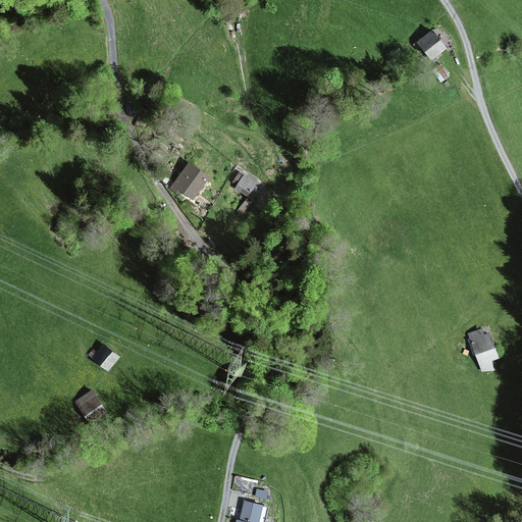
[(447,49),(432,30),(413,45),(417,51),(421,49),(431,61),(447,49)]
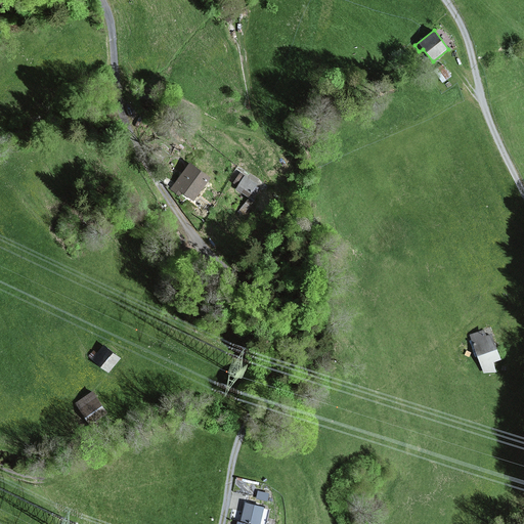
[(451,77),(442,64),(433,72),(442,84),(451,77)]
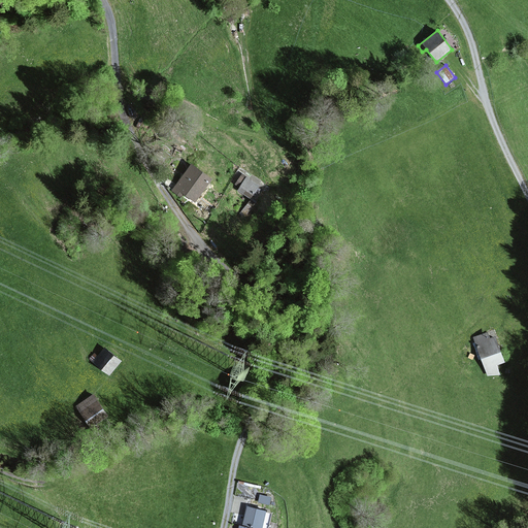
[(211,178),(190,164),(173,189),(195,203),(211,178)]
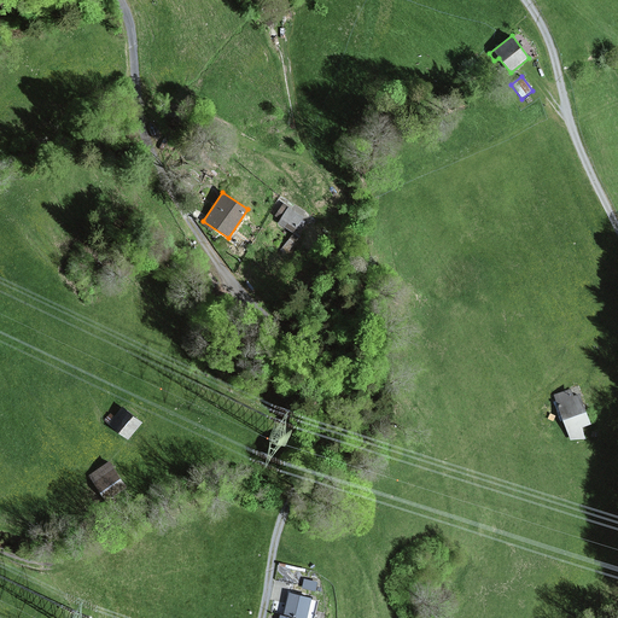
[(302,220),(303,219),(283,205),(274,216),(280,220),(278,223),(293,233),(295,231),(301,234),(308,223),(302,220)]
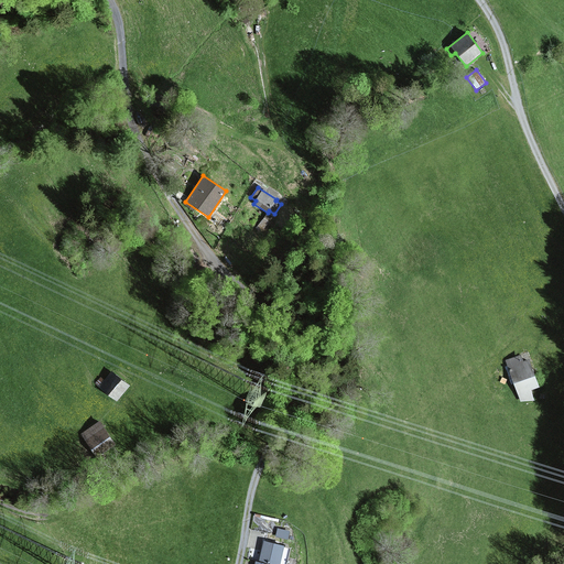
[(274,217),(269,213),(253,231),(259,236),(274,217)]
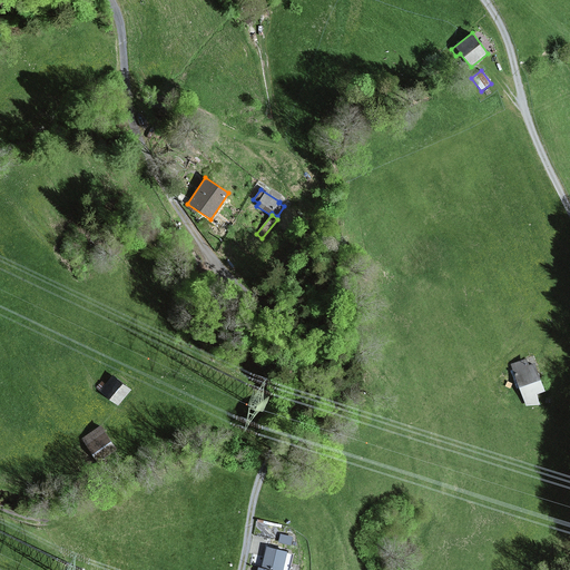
[(199,266),(192,254),(180,261),(189,273),(199,266)]
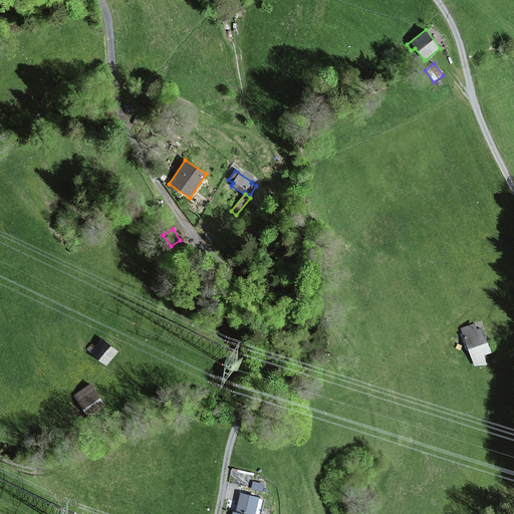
[(475,324),(461,329),(474,366),(486,365),(483,356),(491,353),(482,328),(477,330),(475,324)]
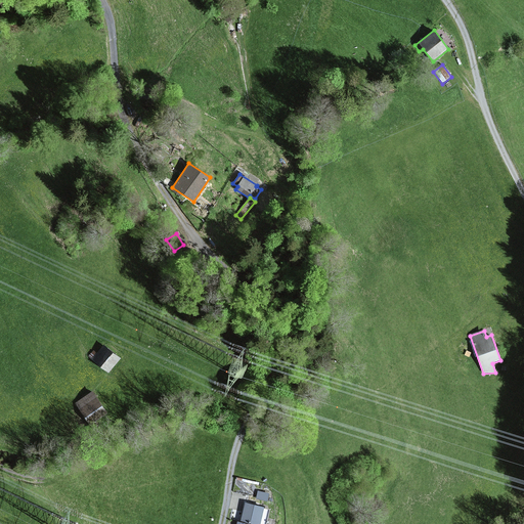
[(119,357),(102,347),(92,362),(108,373),(119,357)]
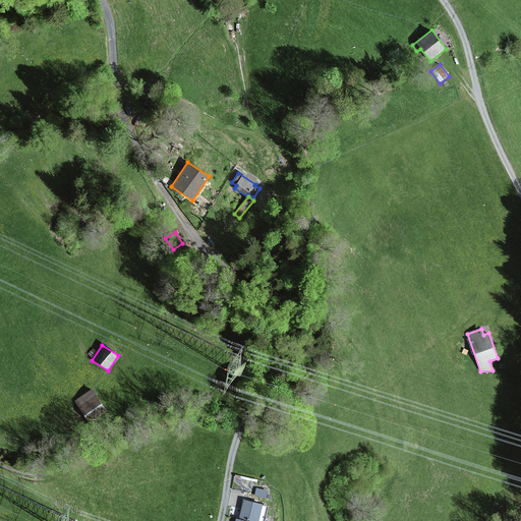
[(89,394),(71,404),(82,422),(100,412),(89,394)]
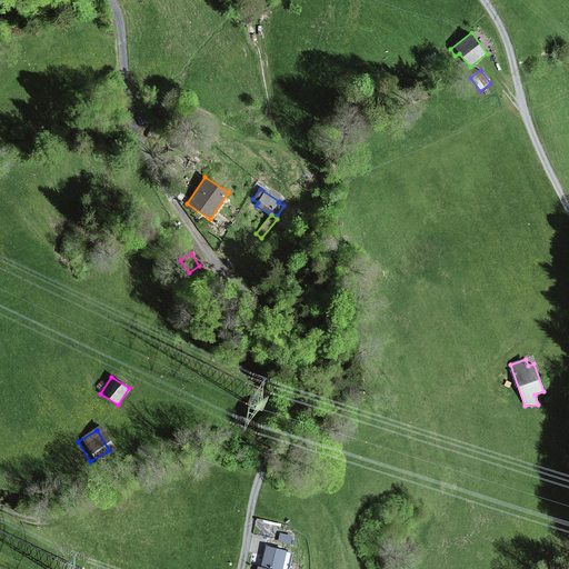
[(292,537),(279,533),(278,542),(290,545),(292,537)]
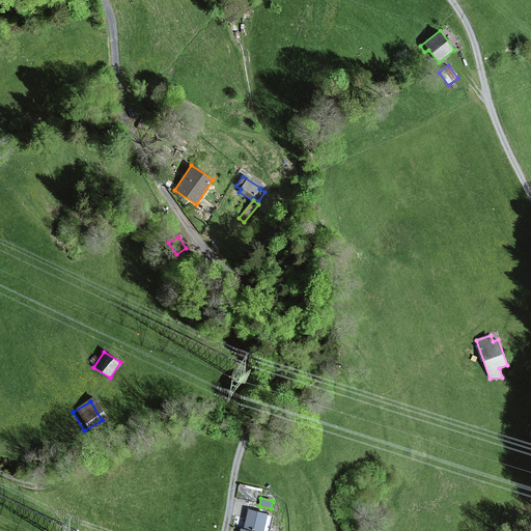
[(248,510),(243,530),(247,530),(263,530),(268,514),(248,510)]
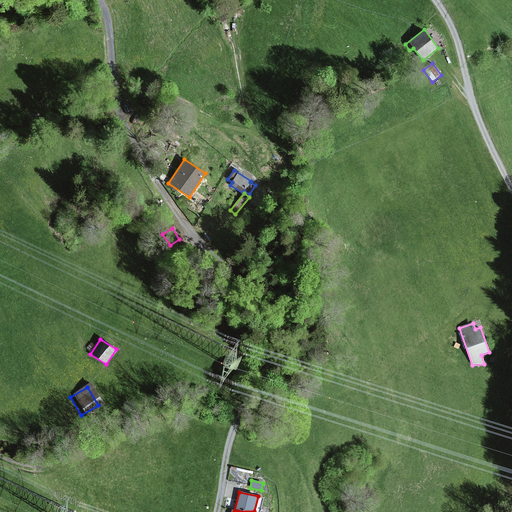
All buildings are outlined.
